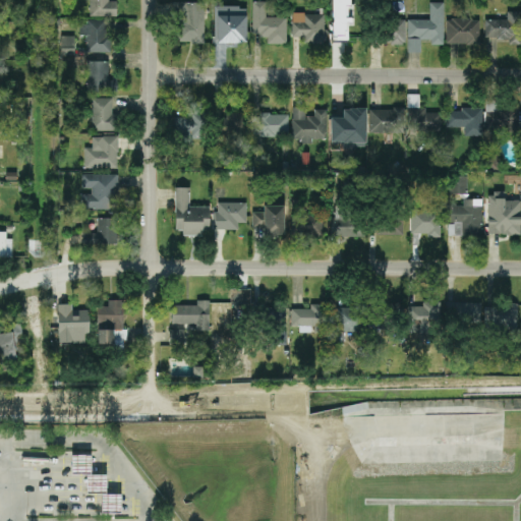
[(89,0),(89,16),(107,16),(107,0),(89,0)]
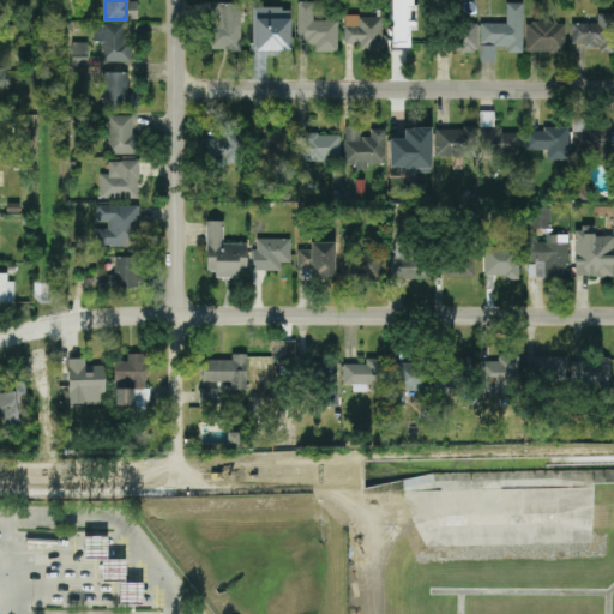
[(240,50),(240,4),(211,4),(211,50),(240,50)]
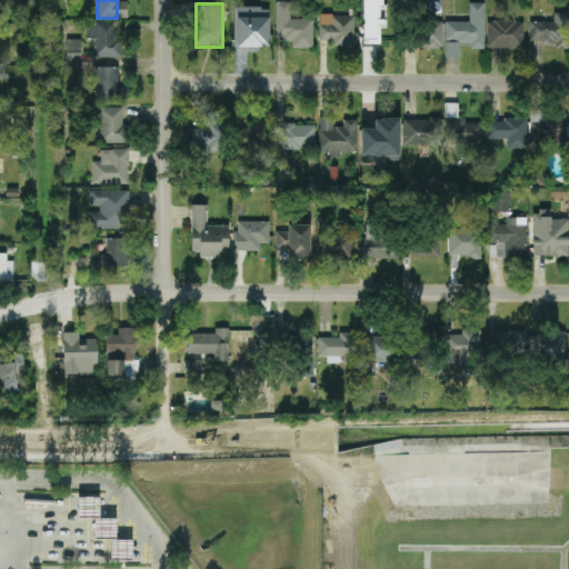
[(483,3),(468,3),(468,21),(445,21),(445,57),(459,56),(459,47),(483,47),(483,3)]
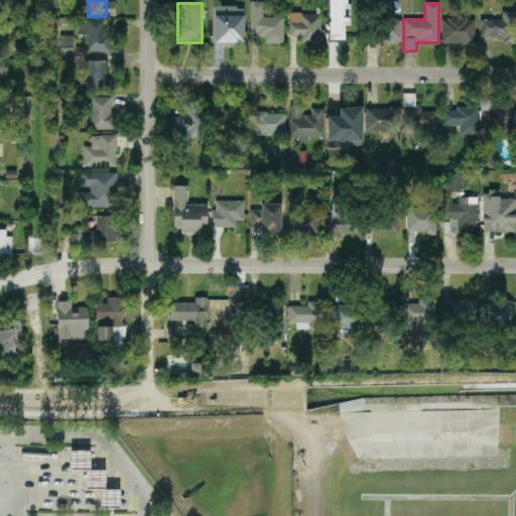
[(480,19),(480,38),(513,38),(513,11),(502,11),(502,19),(480,19)]
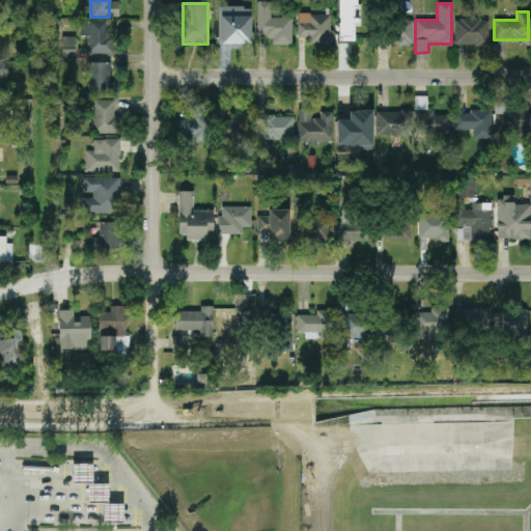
[(253,12),(234,12),(233,32),(225,32),(225,45),(253,45),(253,12)]
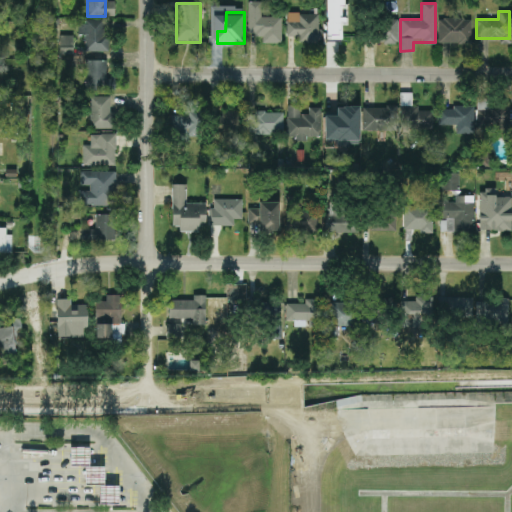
[(325,37),(352,37),(352,12),(325,12),(325,37)]
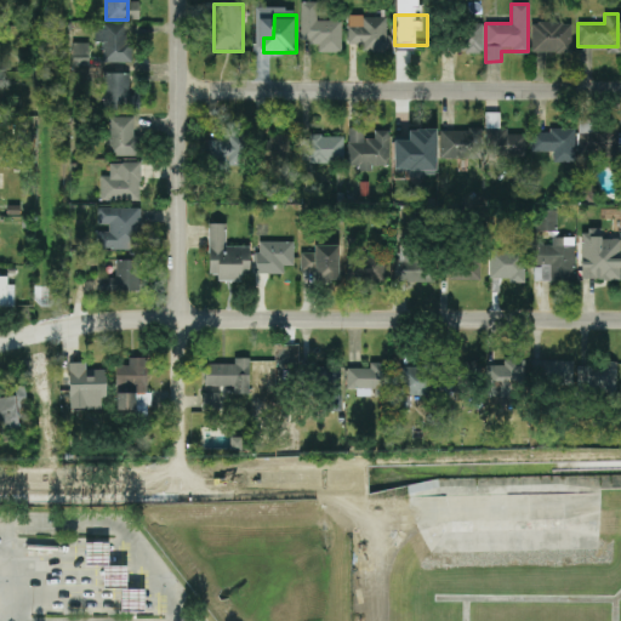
[(388,51),(388,17),(362,17),(362,28),(348,28),(348,51),(388,51)]
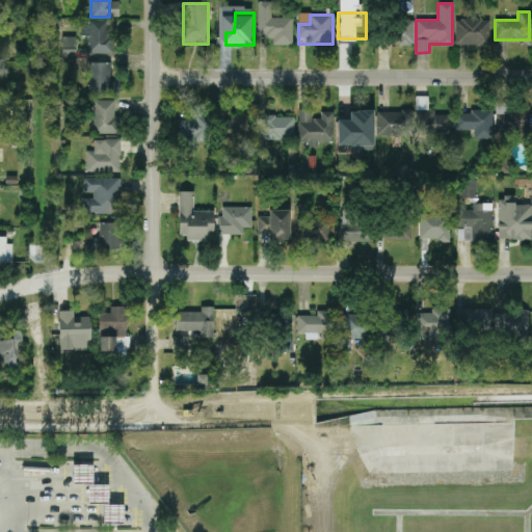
[(292,45),(292,18),(269,18),(269,45),(292,45)]
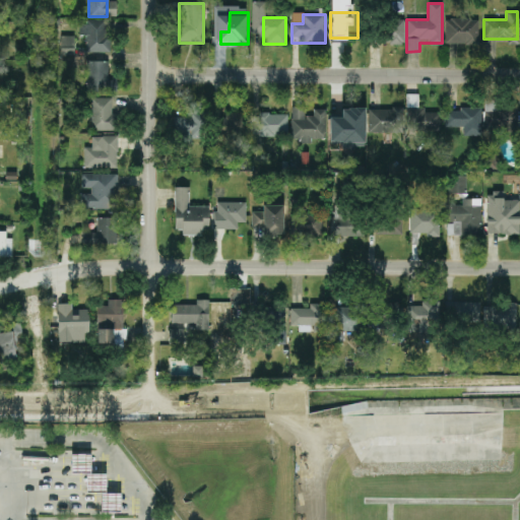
[(477,44),(477,17),(445,17),(445,44),(477,44)]
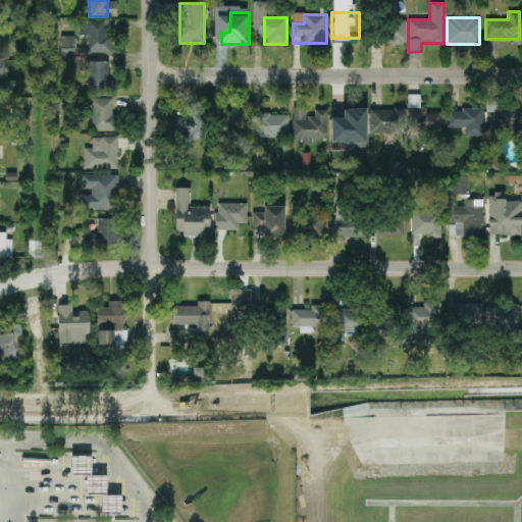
[(86,36),(86,53),(108,53),(108,20),(80,20),(80,36),(86,36)]
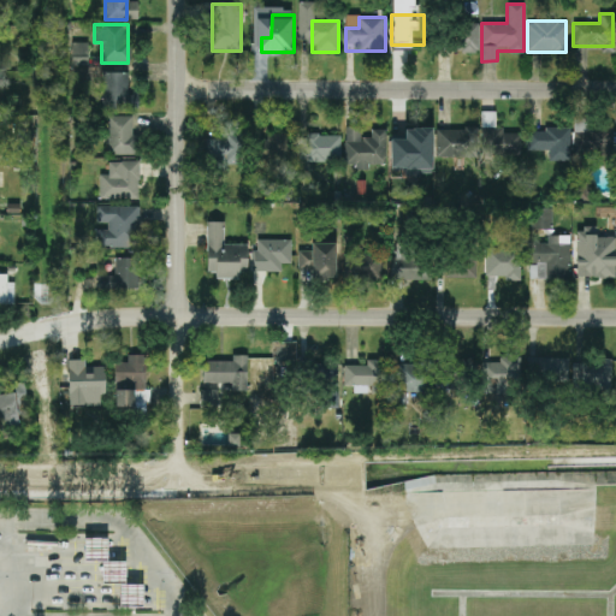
[(478,24),(446,24),(446,52),(478,52),(478,24)]
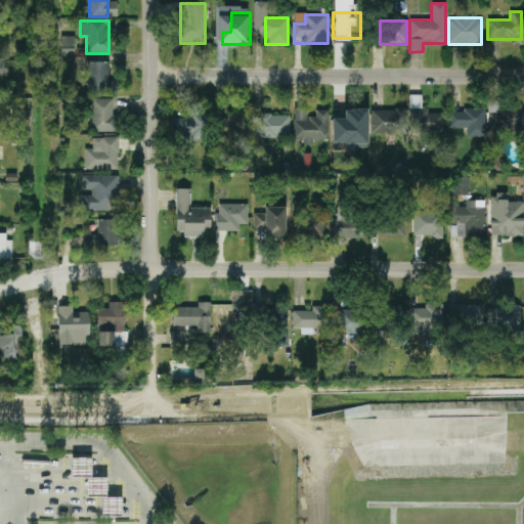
[(75,36),(61,36),(62,56),(75,56),(75,36)]
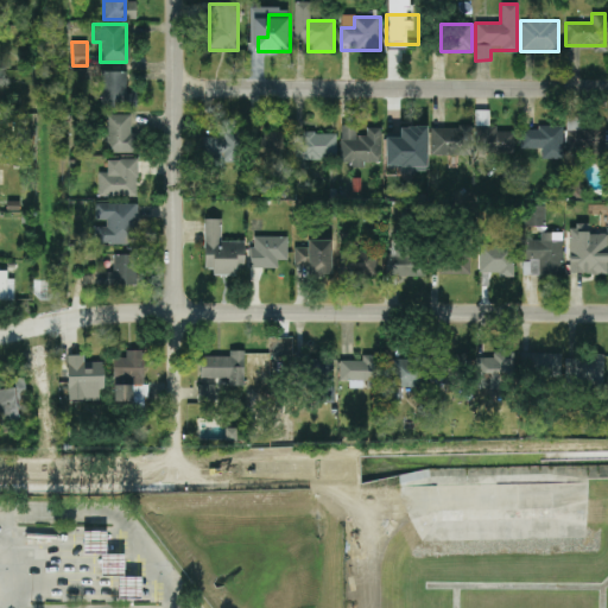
[(100,108),(135,108),(135,94),(126,94),(126,71),(100,71),(100,108)]
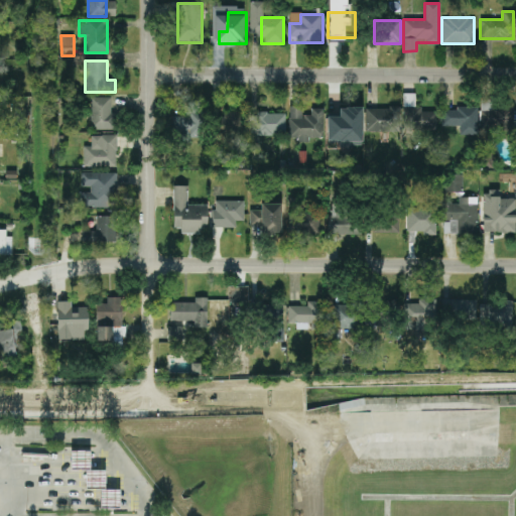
[(435,131),(435,110),(414,110),(414,94),(403,94),(403,131),(435,131)]
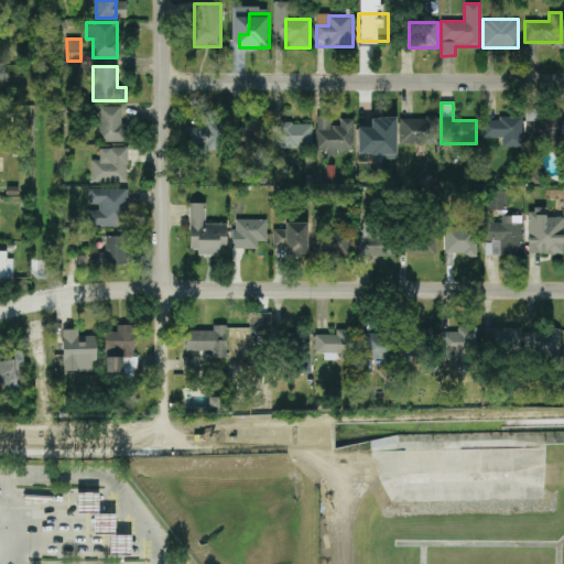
[(122,141),(122,107),(97,107),(97,141),(122,141)]
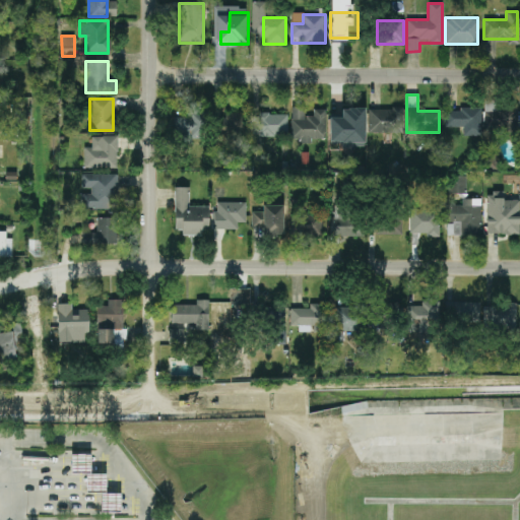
[(361,136),(361,109),(339,109),(339,100),(332,100),(332,136),(361,136)]
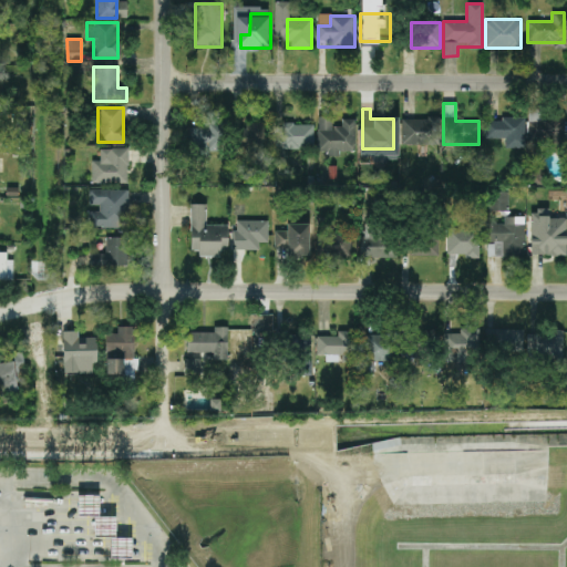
[(540,119),(540,111),(527,111),(527,141),(564,141),(564,119),(540,119)]
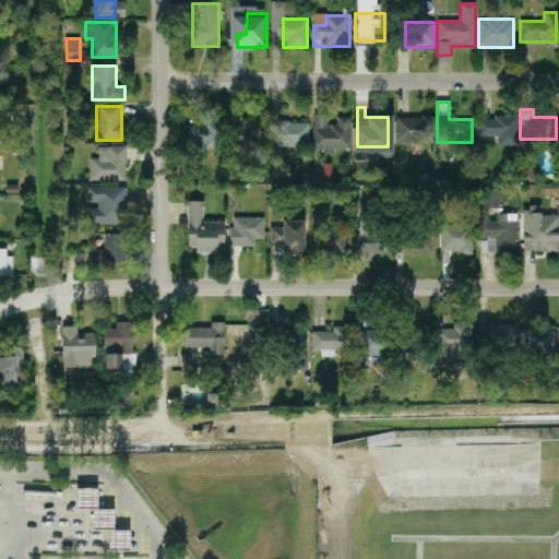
[(349,117),(331,117),(331,116),(313,116),(313,152),(349,152),(349,117)]
